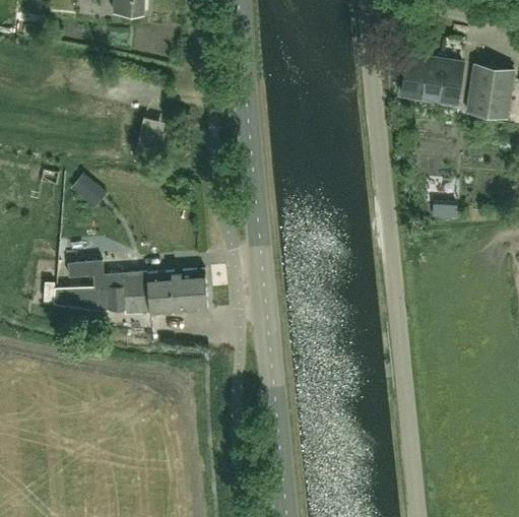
[(142,15),(142,0),(113,0),(113,14),(142,15)]
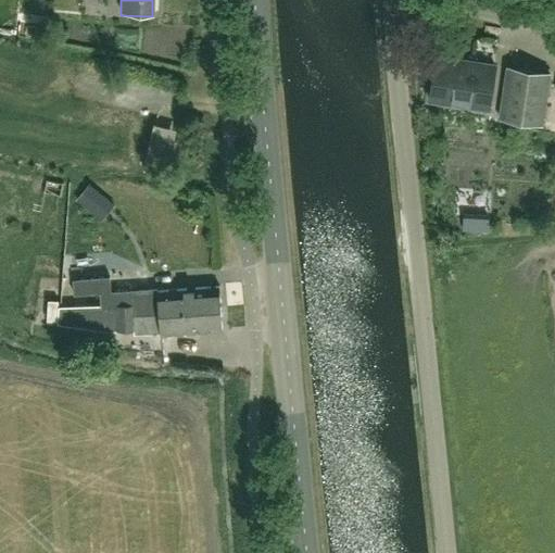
[(436,60),(432,82),(489,90),(493,68),(436,60)]
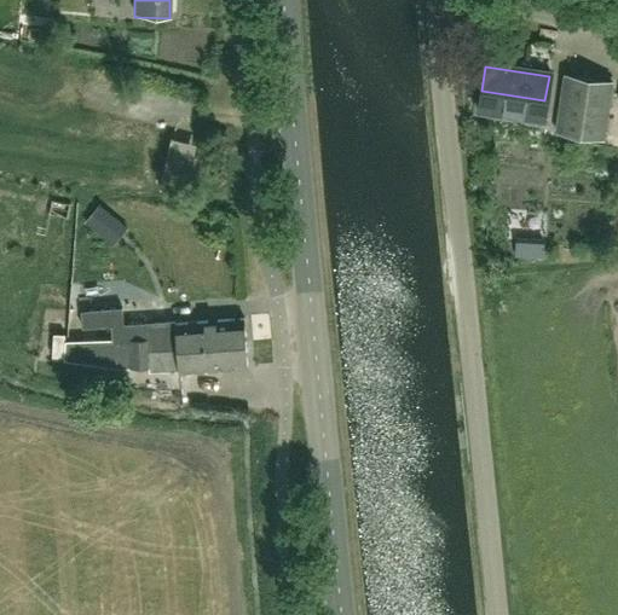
[(610,86),(564,79),(554,135),(601,143),(610,86)]
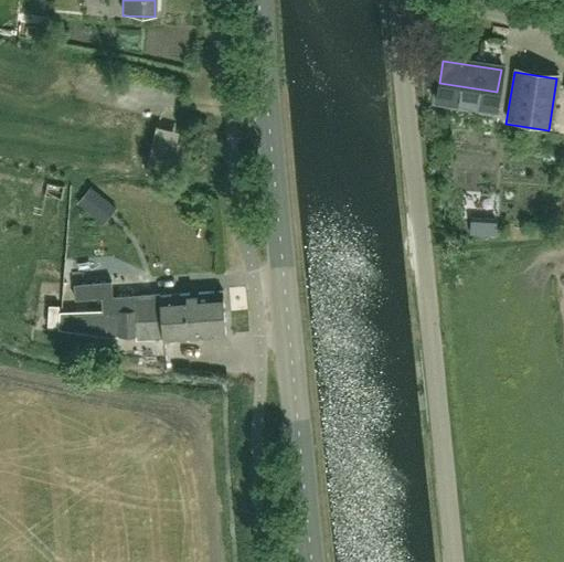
[(497,92),(439,83),(435,106),(493,115),(497,92)]
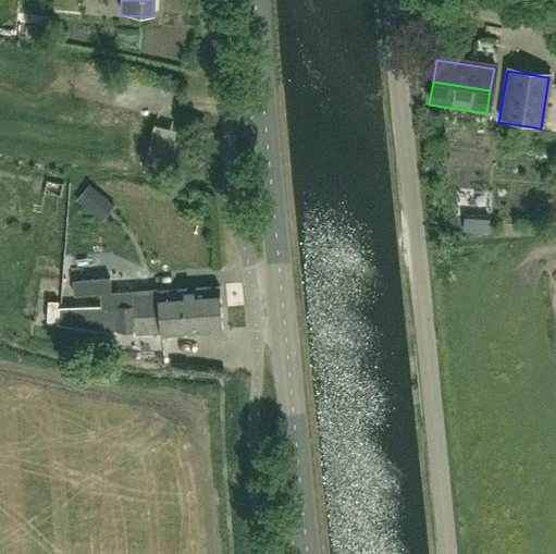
[(155,138),(149,175),(169,179),(173,142),(155,138)]
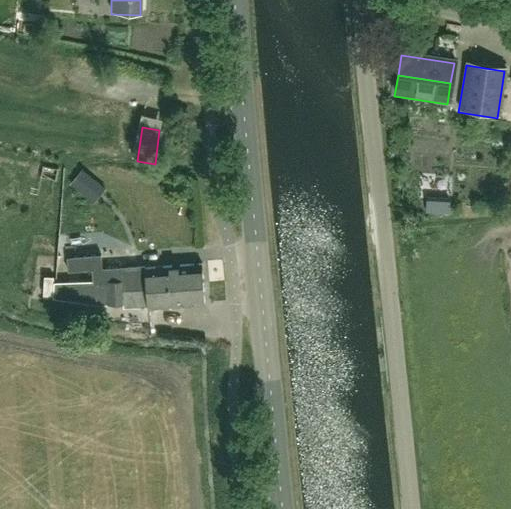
[(104,191),(82,172),(70,187),(85,199),(92,205),(104,191)]
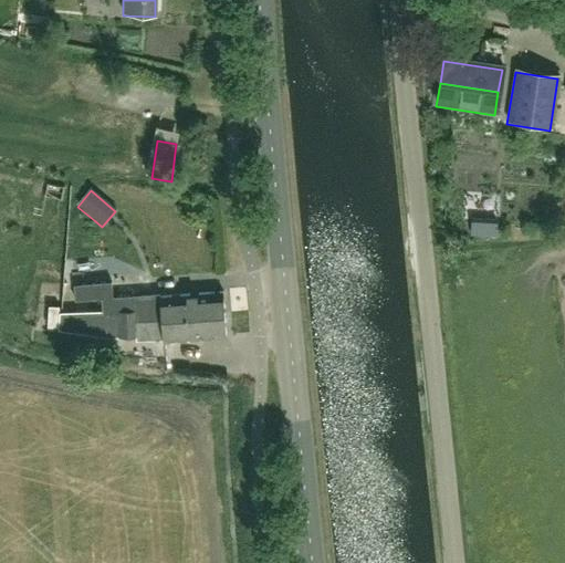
[(470,238),(479,238),(479,223),(470,223),(470,238)]
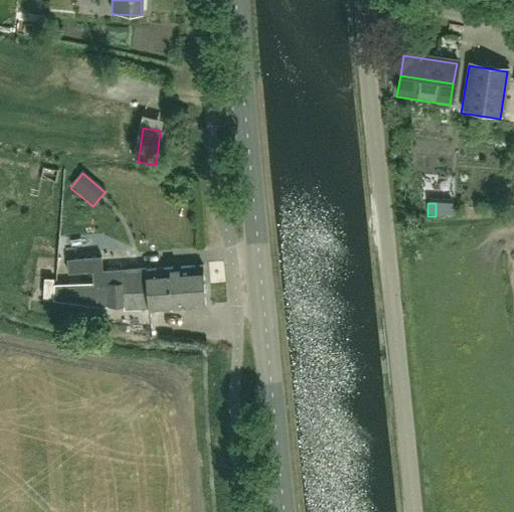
[(202,268),(144,272),(102,275),(101,259),(66,261),(67,275),(93,274),(93,286),(124,285),(124,294),(203,288),(202,268)]
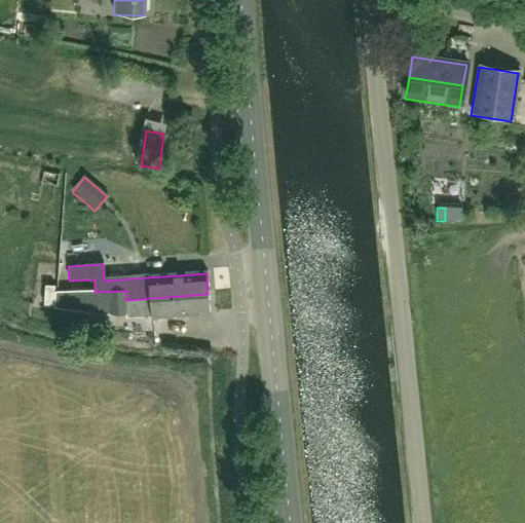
[(220,291),(231,291),(232,273),(221,273),(220,291)]
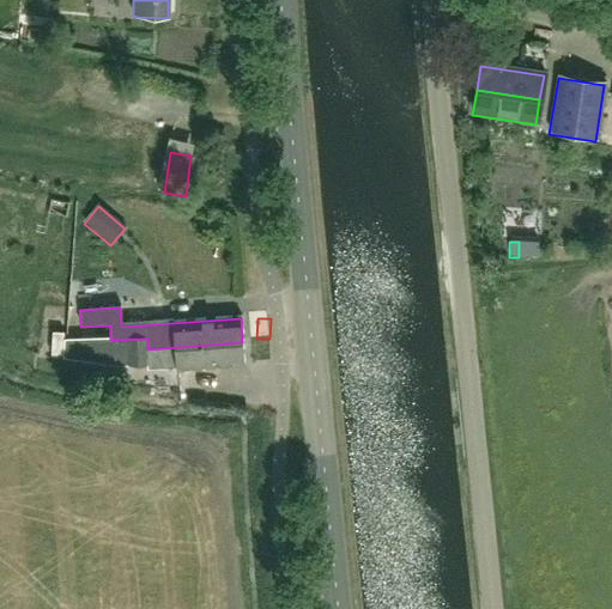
[(62,358),(62,342),(64,336),(64,334),(52,334),(50,357),(62,358)]
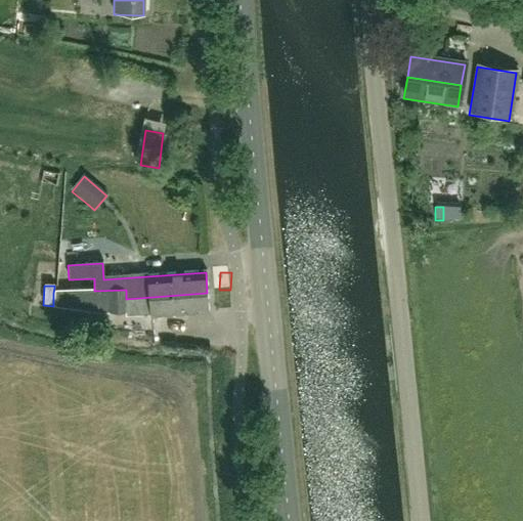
[(53,307),(95,314),(95,316),(127,313),(127,314),(148,313),(149,317),(208,313),(207,293),(126,299),(126,290),(94,291),(53,293),(53,306),(53,307)]
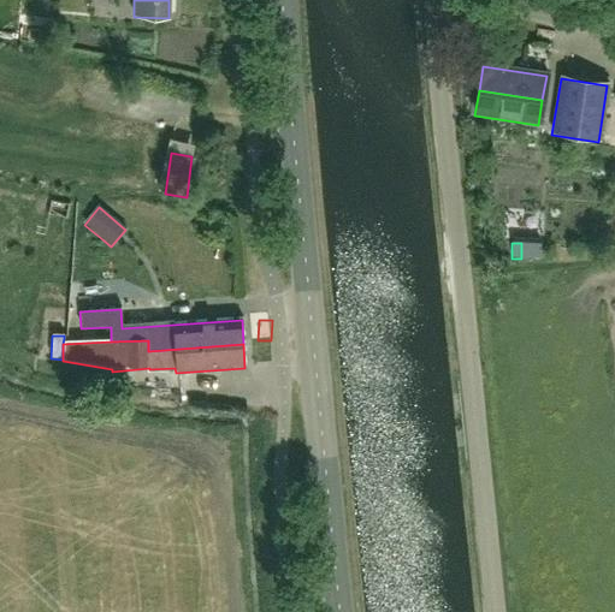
[(179,403),(183,381),(137,373),(134,394),(179,403)]
